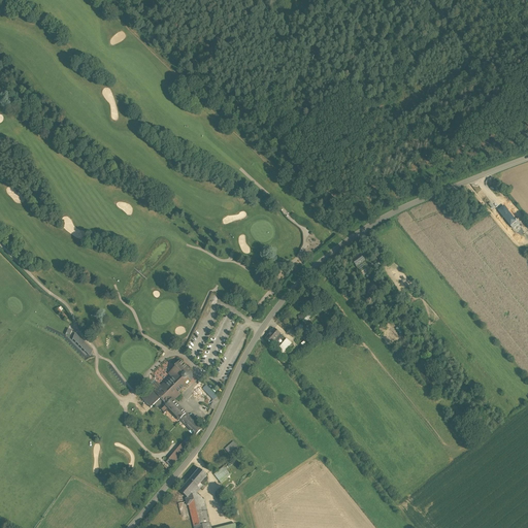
[(512,217),(503,206),(499,209),(504,216),(503,217),(506,221),(512,217)]
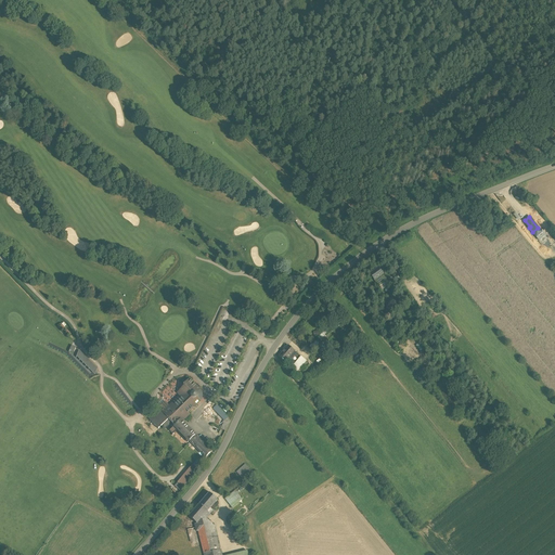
[(541,231),(538,228),(532,232),(537,237),(538,236),(540,240),(545,235),(542,230),(541,231)]
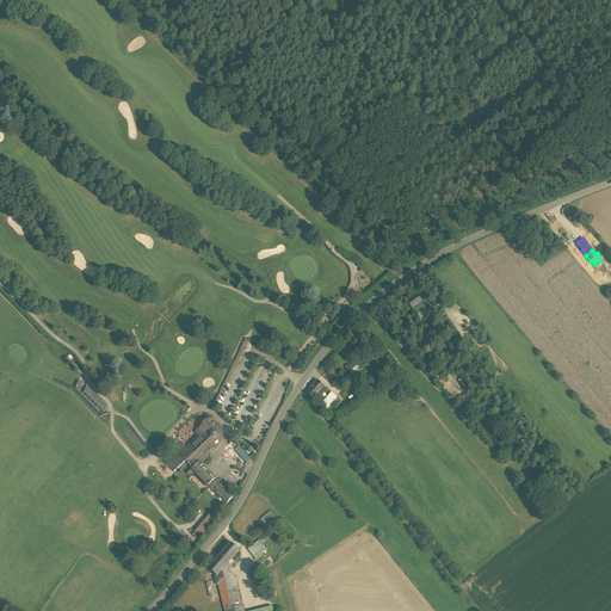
[(417,295),(407,301),(412,308),(412,309),(417,315),(426,309),(421,302),(417,295)]
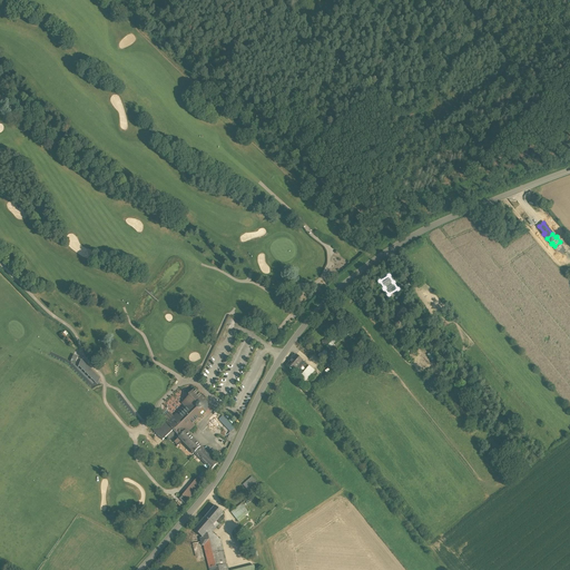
[(303,361),(296,355),(294,357),(293,356),(288,362),(290,363),(296,369),(296,367),(303,361)]
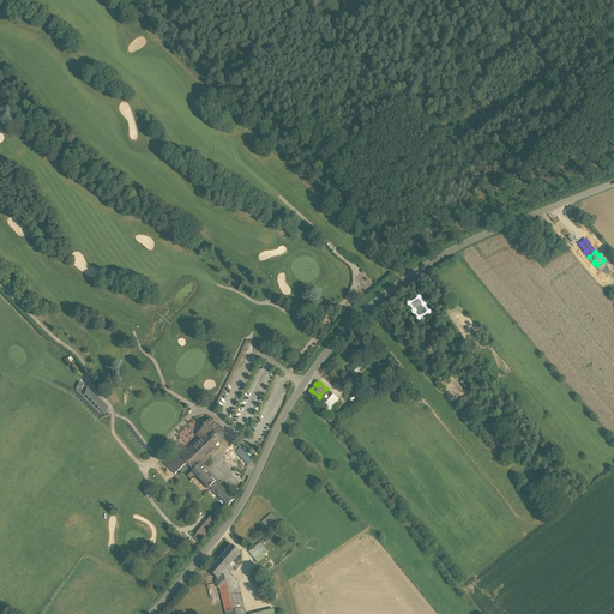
[(109,408),(88,387),(85,392),(107,414),(109,408)]
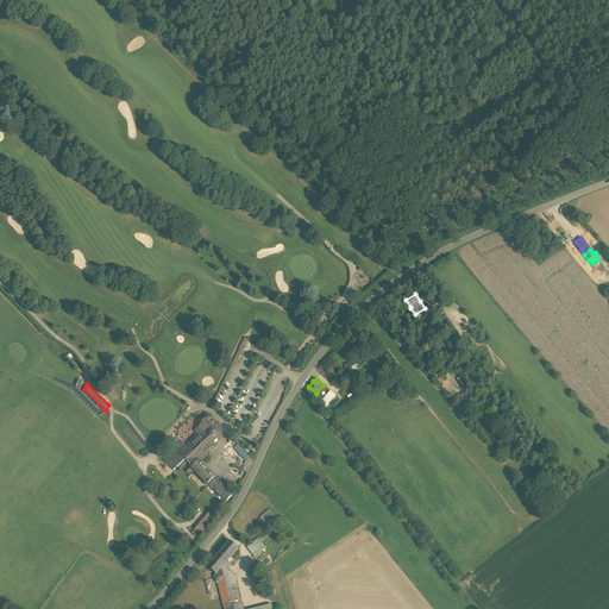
[(316,394),(309,388),(306,391),(311,395),(309,396),(311,396),(313,397),(316,394)]
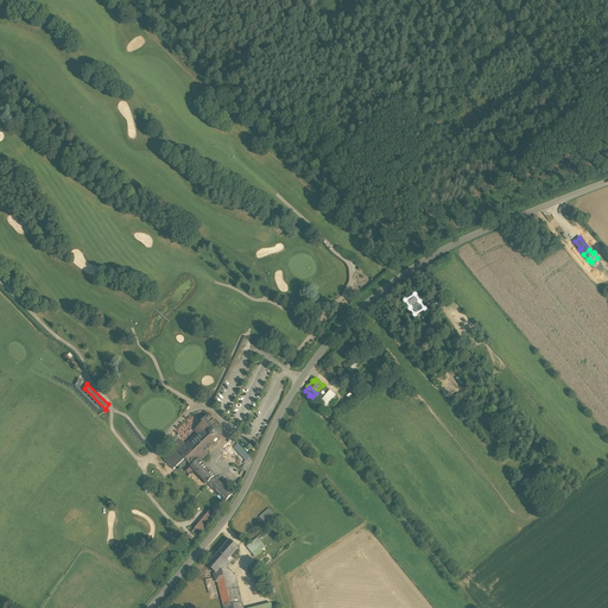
[(329,391),(323,398),(320,403),(324,407),(335,396),(329,391)]
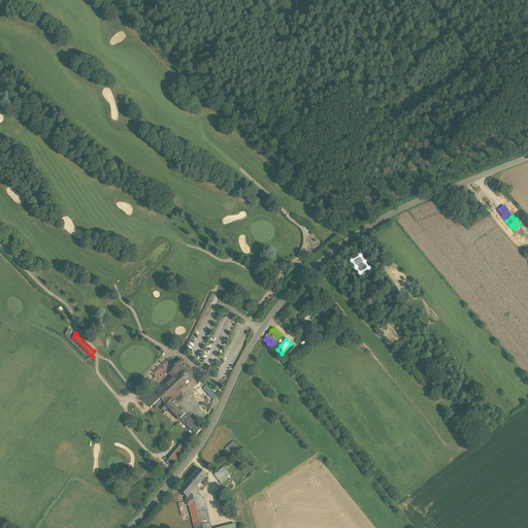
[(276,342),(274,340),(274,341),(271,344),(277,350),(281,345),(276,342)]
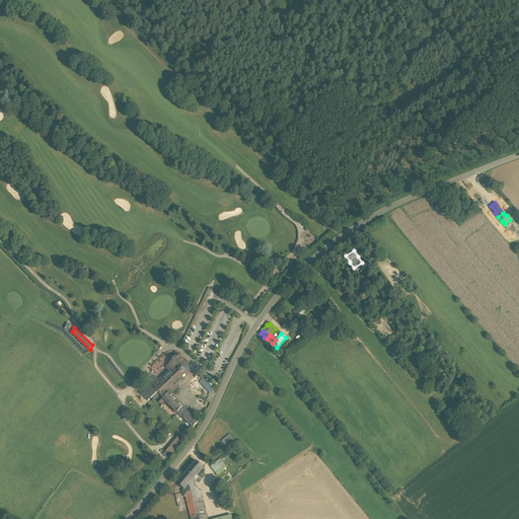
[(177,355),(171,361),(172,361),(167,367),(170,370),(159,380),(157,378),(152,383),(151,384),(149,383),(158,392),(163,397),(163,398),(168,393),(171,390),(173,392),(176,388),(175,386),(180,381),(181,381),(188,375),(187,374),(188,372),(188,370),(188,368),(187,366),(188,365),(177,355)]
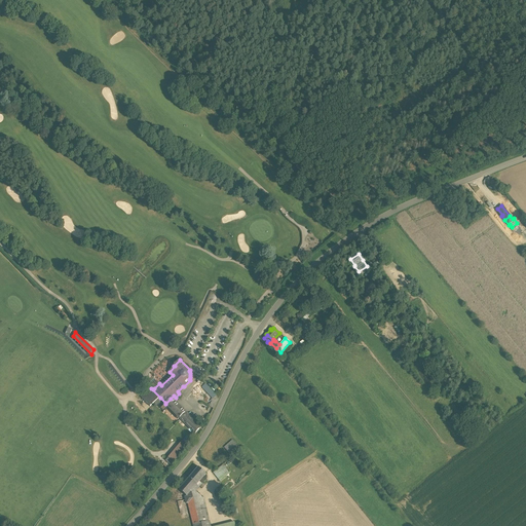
[(205,384),(200,379),(193,386),(195,389),(192,391),(196,396),(199,392),(197,391),(205,384)]
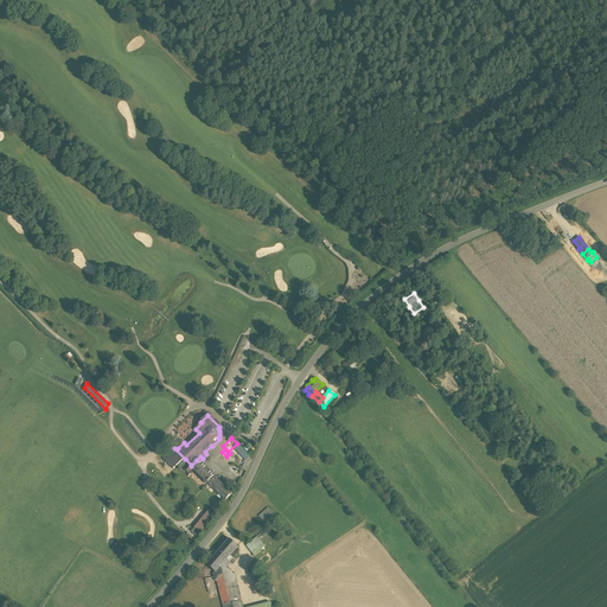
[(250,457),(237,443),(232,447),(246,460),(250,457)]
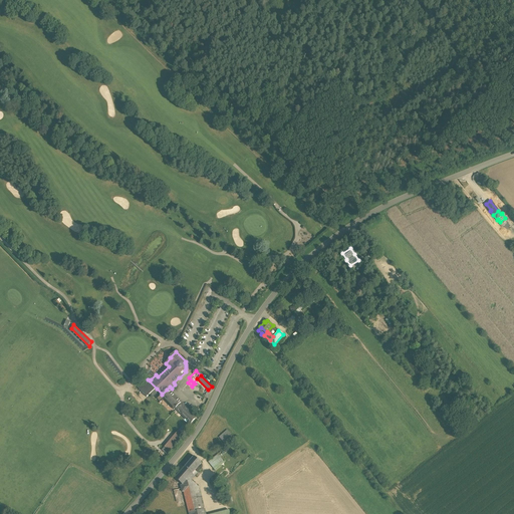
[(157,389),(148,379),(139,389),(148,397),(157,389)]
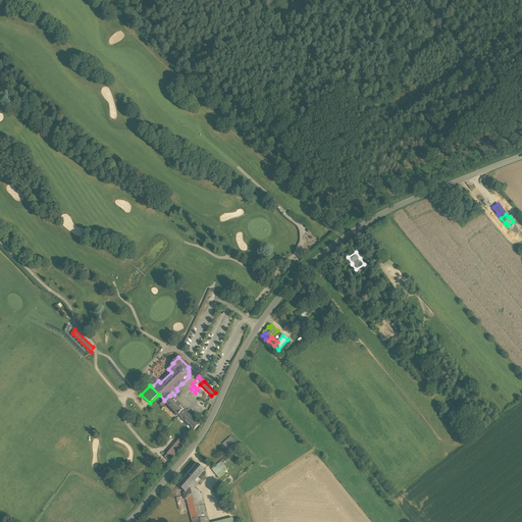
[(217,395),(215,393),(211,396),(207,403),(212,405),(217,395)]
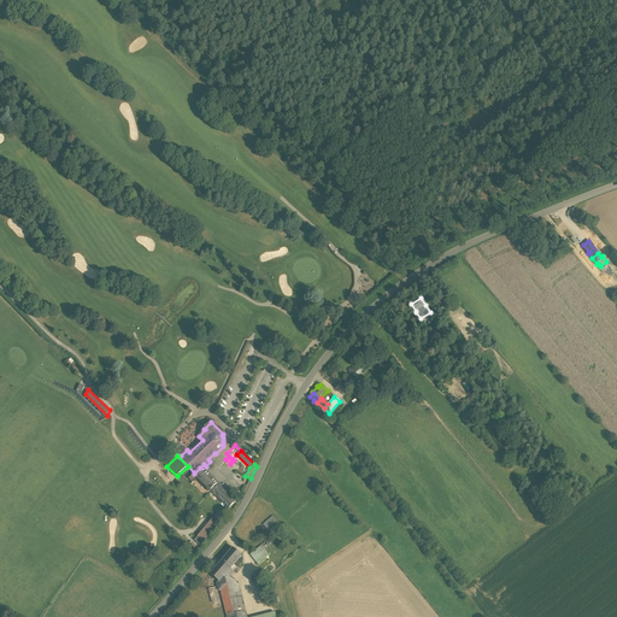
[(200,468),(194,474),(194,472),(192,475),(197,480),(209,492),(210,491),(217,485),(203,469),(201,470),(200,468)]
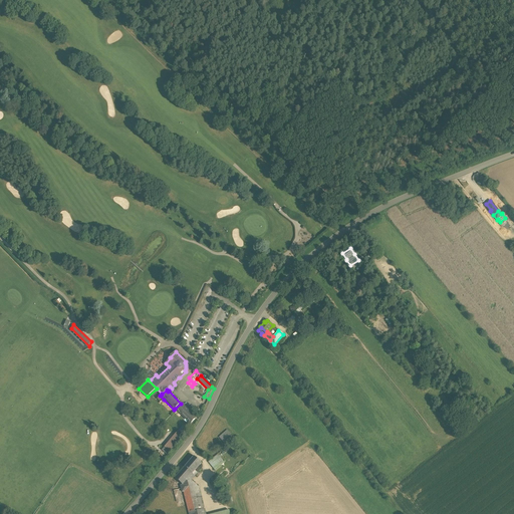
[(182,405),(177,410),(190,424),(196,418),(182,405)]
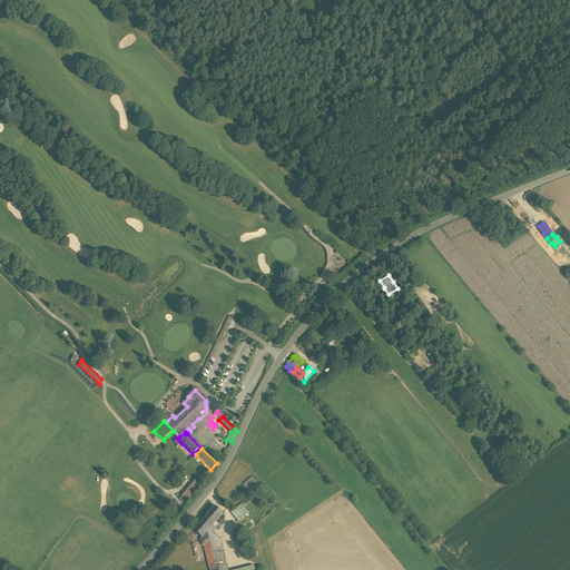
[(252,477),(243,485),(249,492),(258,484),(252,477)]
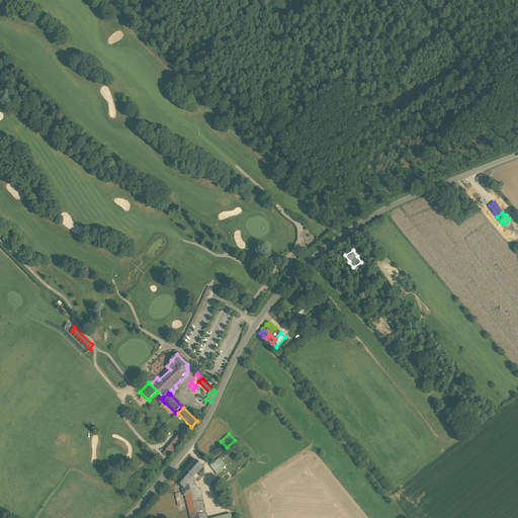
[(184,439),(178,435),(166,450),(171,455),(184,439)]
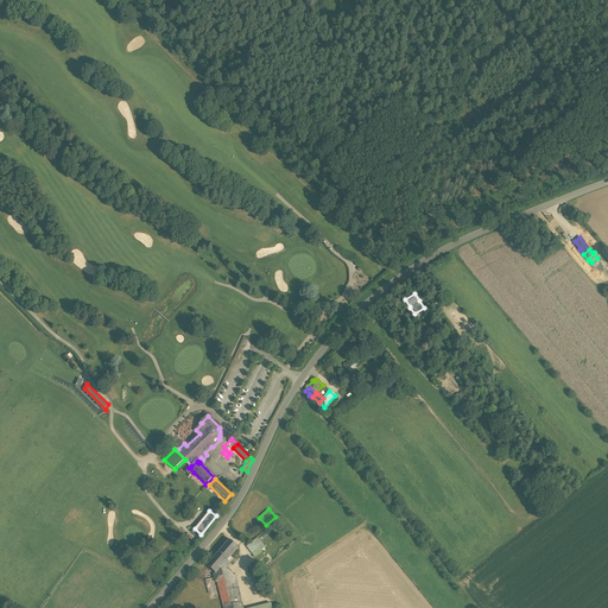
[(265,548),(255,537),(246,545),(255,556),(265,548)]
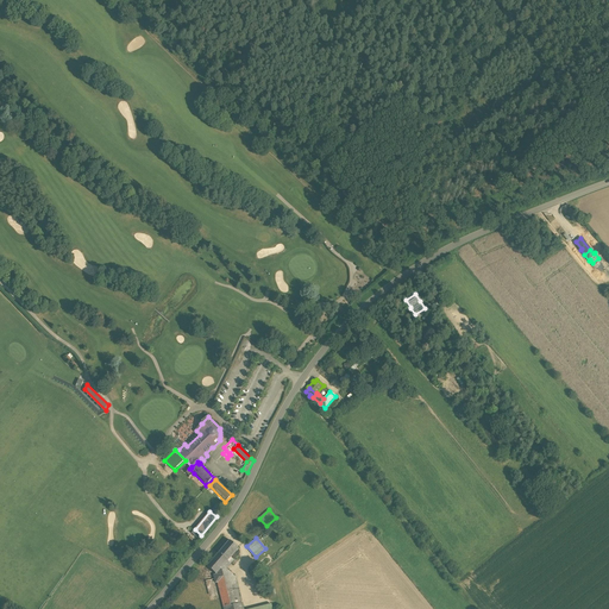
[(238,548),(230,540),(225,546),(228,548),(225,552),(231,558),(238,548)]
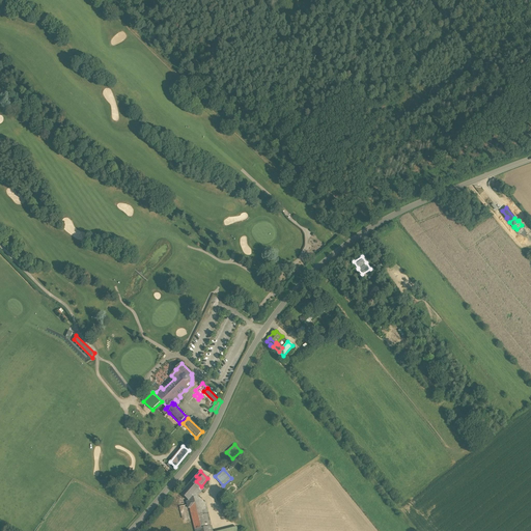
[(201,486),(196,481),(199,478),(196,476),(190,482),(198,490),(199,487),(201,486)]
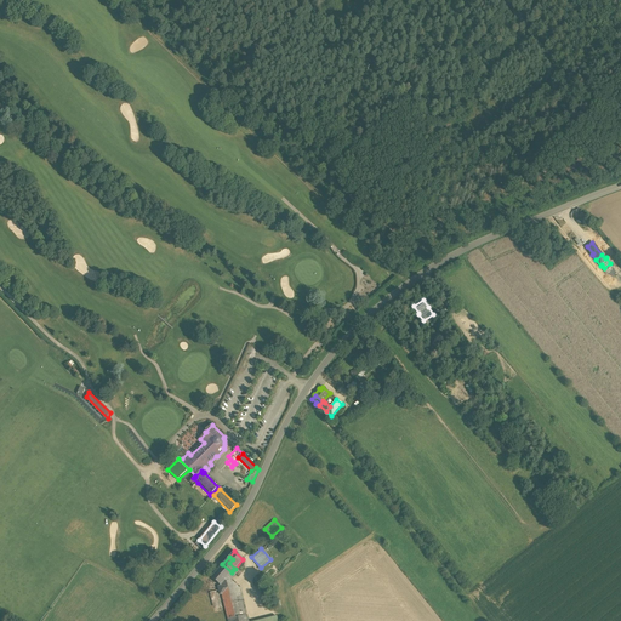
[(232,573),(222,564),(209,579),(218,587),(222,582),(224,580),(232,573)]
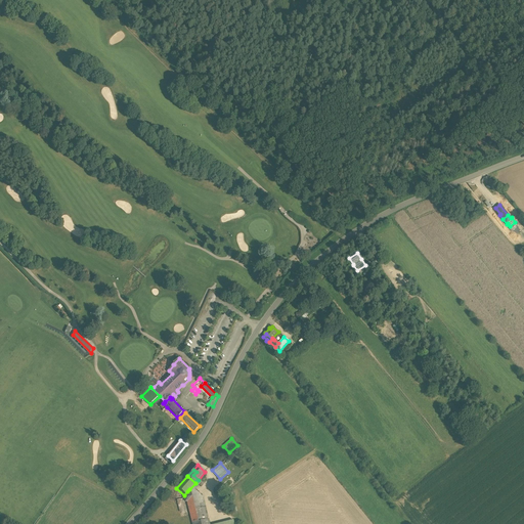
[(200,484),(197,481),(195,483),(189,489),(194,490),(200,484)]
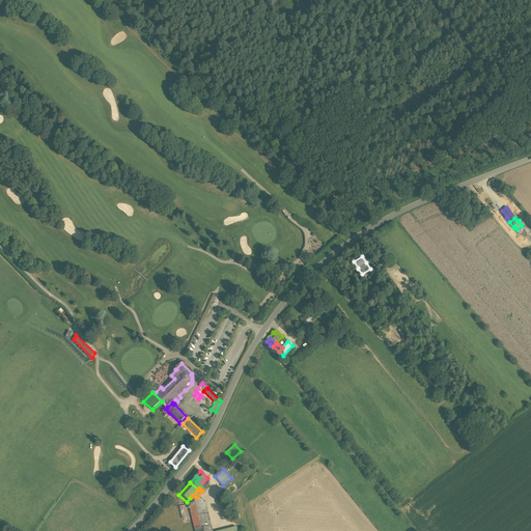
[(192,496),(190,498),(193,505),(190,509),(191,513),(201,511),(202,518),(204,528),(211,526),(205,504),(197,497),(192,496)]
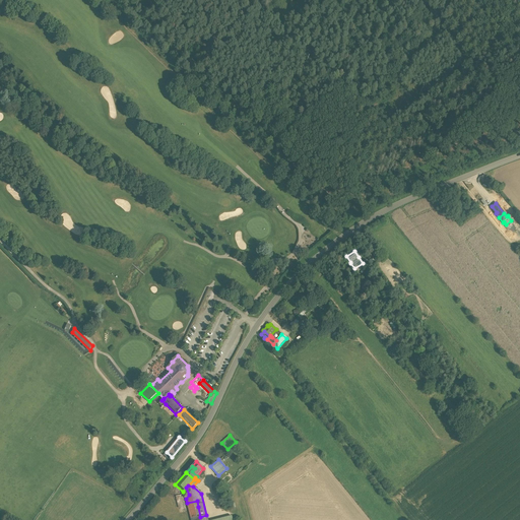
[(197,501),(187,503),(188,509),(198,507),(197,501)]
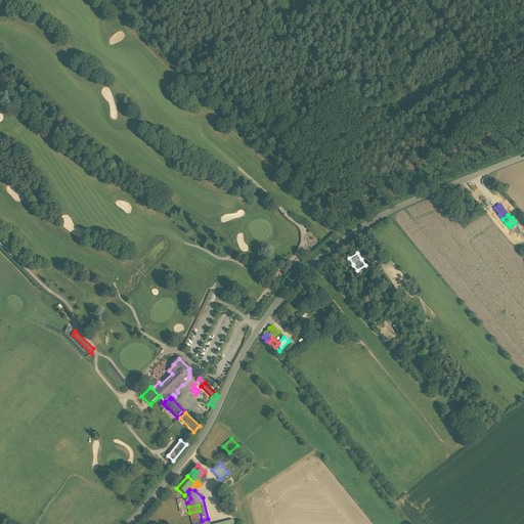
[(200,511),(189,513),(192,523),(202,521),(200,511)]
